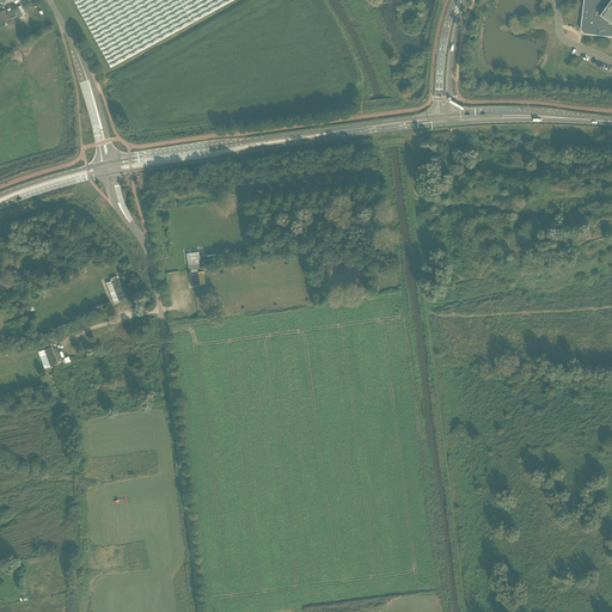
[(611,0),(583,0),(580,30),(582,30),(583,32),(583,35),(611,37),(611,0)]
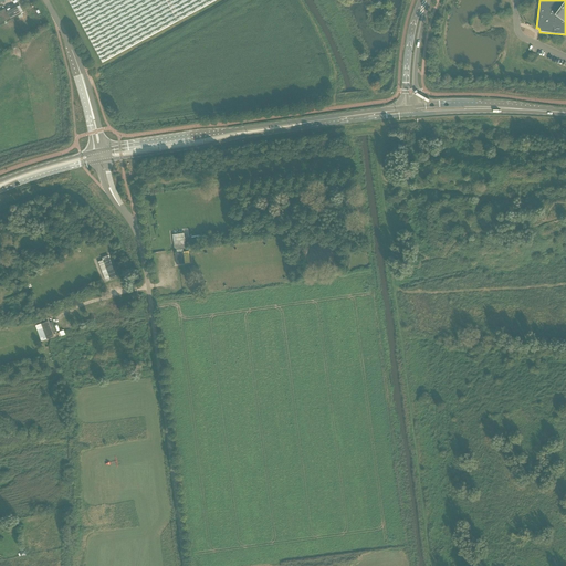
[(19,6),(7,12),(11,20),(23,13),(19,6)]
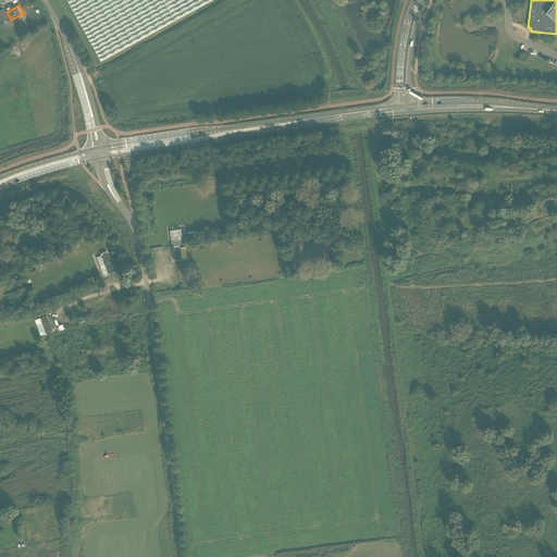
[(171,237),(172,246),(183,245),(182,236),(181,230),(170,231),(171,237)]
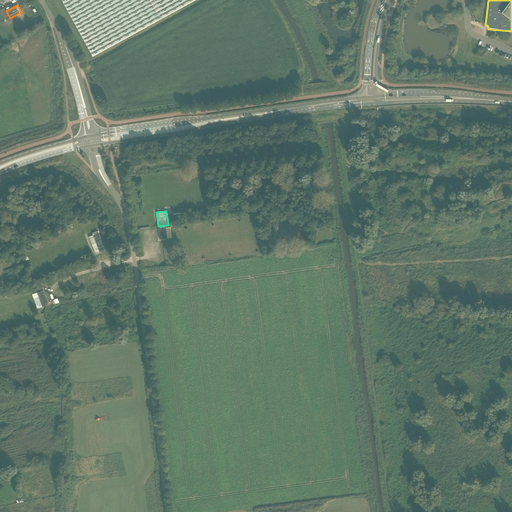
[(166,228),(163,228),(158,229),(160,240),(167,239),(166,228)]
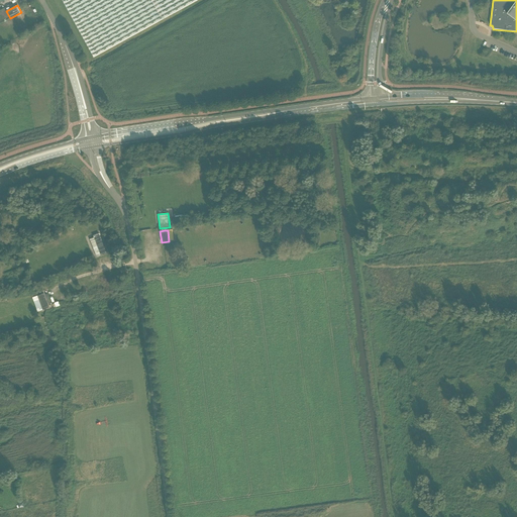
[(93,237),(96,245),(102,242),(99,235),(93,237)]
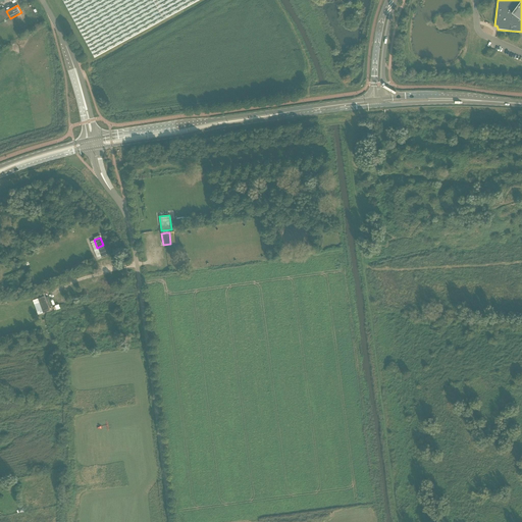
[(98,249),(101,258),(107,256),(103,246),(98,249)]
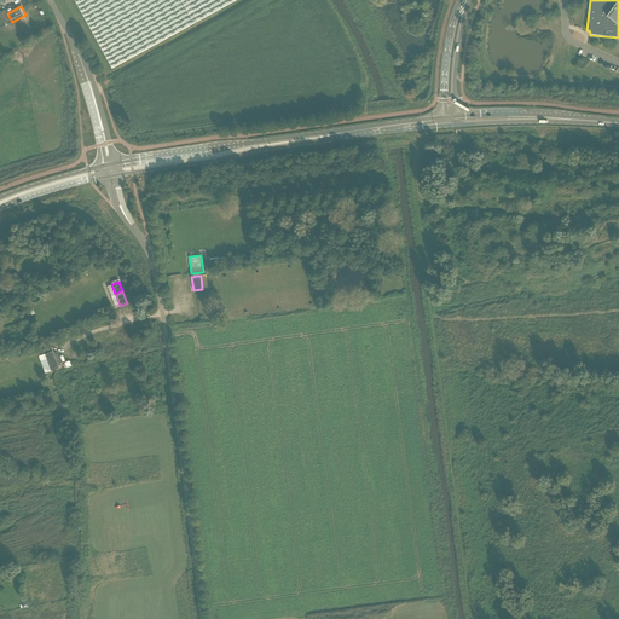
[(51,371),(58,368),(52,352),(45,354),(51,371)]
